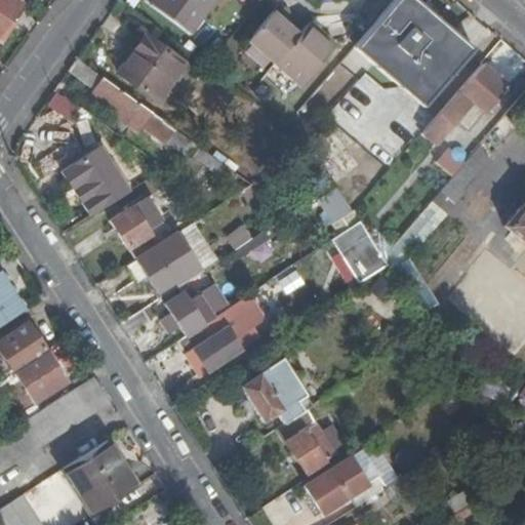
[(12,0),(0,0),(0,38),(23,7),(12,0)]
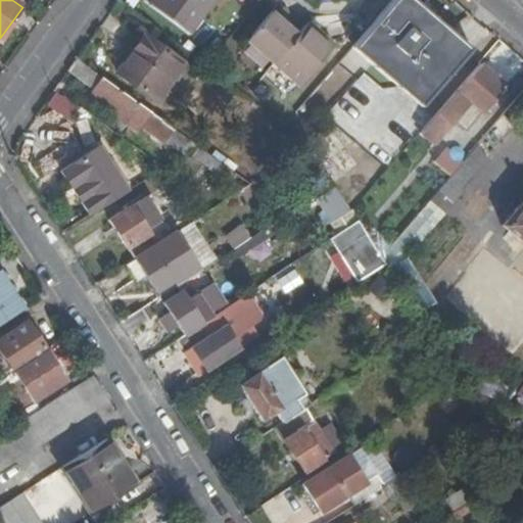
[(158,9),(185,31),(207,0),(152,0),(150,3),(158,9)]
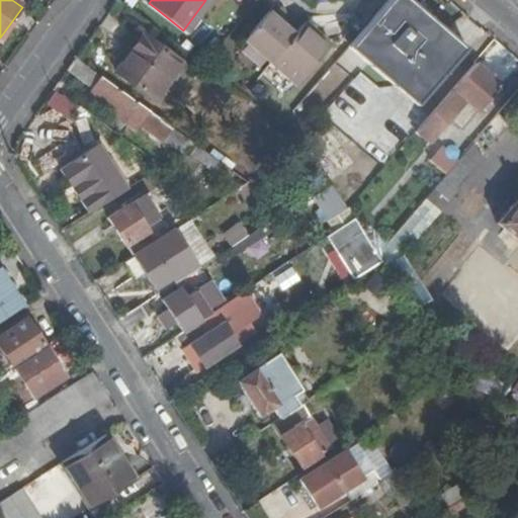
[(445,29),(409,0),(389,0),(355,39),(423,97),(458,55),(438,37),(445,29)]
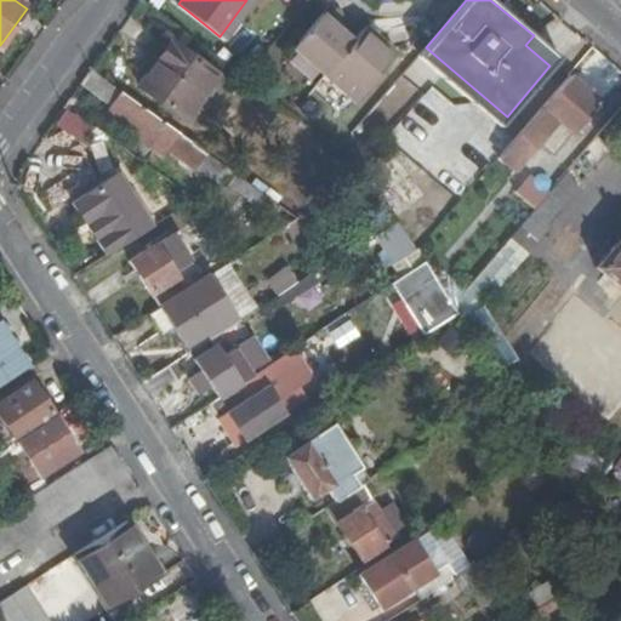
[(200,45),(215,56),(226,40),(220,36),(188,11),(177,27),(200,45)]
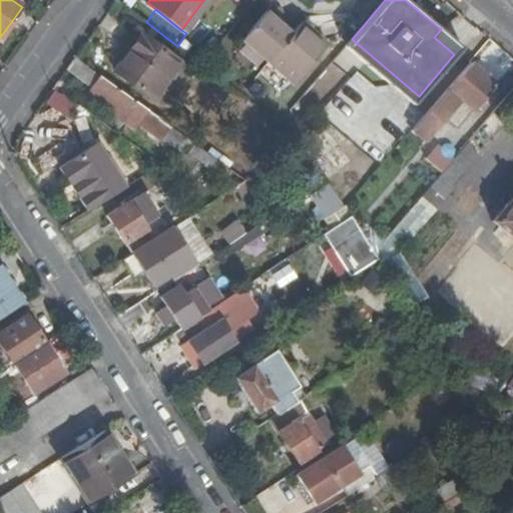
[(226,57),(279,100),(313,61),(287,38),(277,50),(250,29),(226,57)]
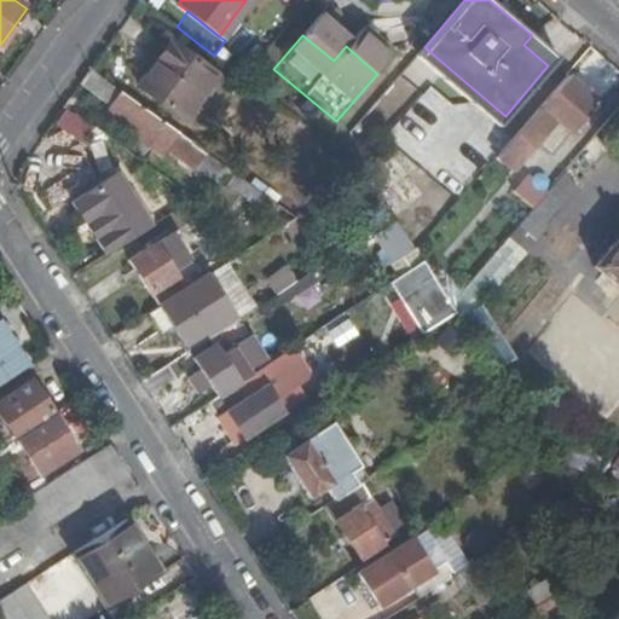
[(191,96),(207,71),(168,41),(138,82),(184,116),(196,100),(196,99),(191,96)]
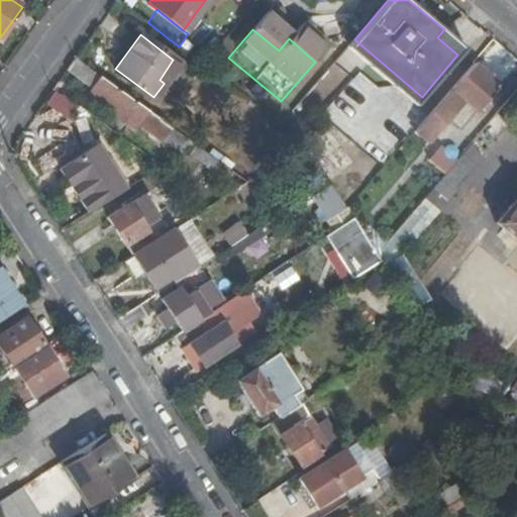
[(167,137),(174,128),(116,87),(99,74),(75,58),(72,62),(67,69),(94,88),(93,89),(118,107),(139,122),(138,124),(149,132),(163,142),(167,137)]
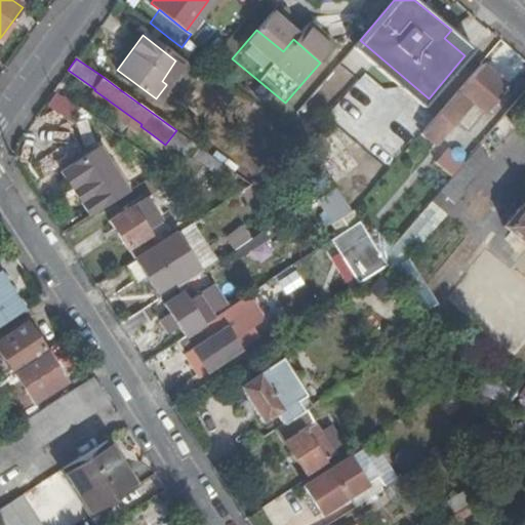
[(180,64),(175,61),(162,81),(166,84),(180,64)]
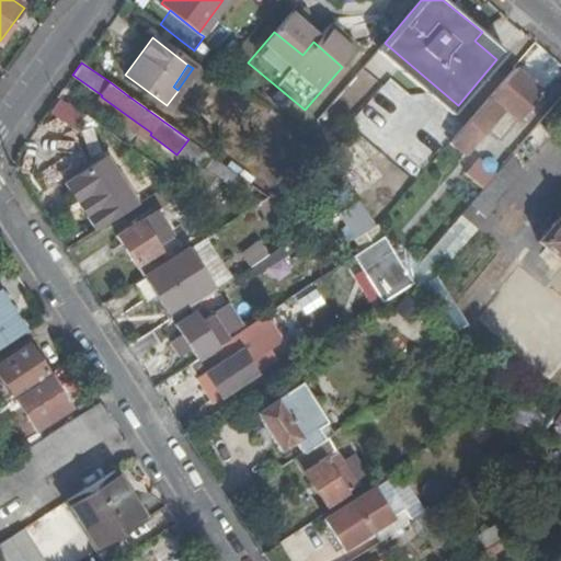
[(193,68),(178,90),(178,91),(185,96),(198,79),(202,73),(193,68)]
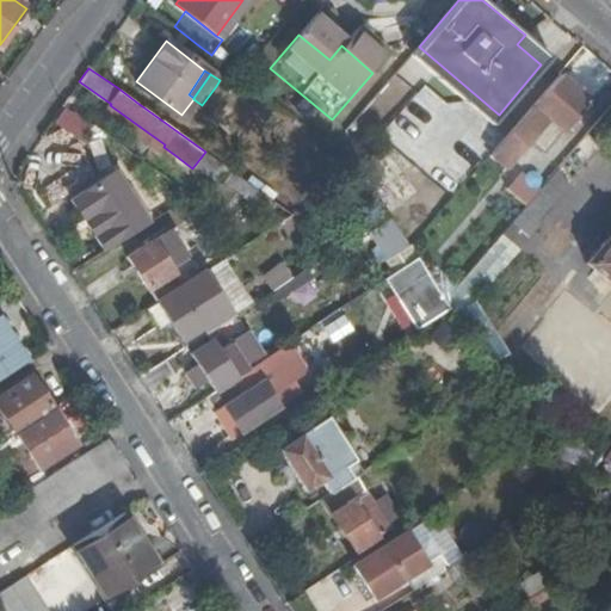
[(560,75),(491,154),(506,167),(529,141),(544,153),(588,100),(560,75)]
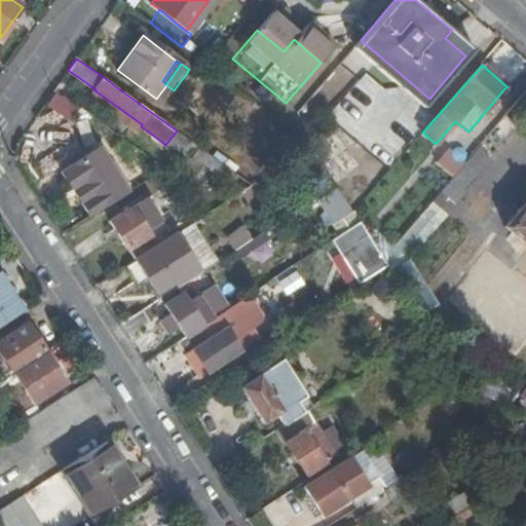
[(148,140),(152,135),(141,126),(142,124),(120,109),(95,90),(90,98),(148,140)]
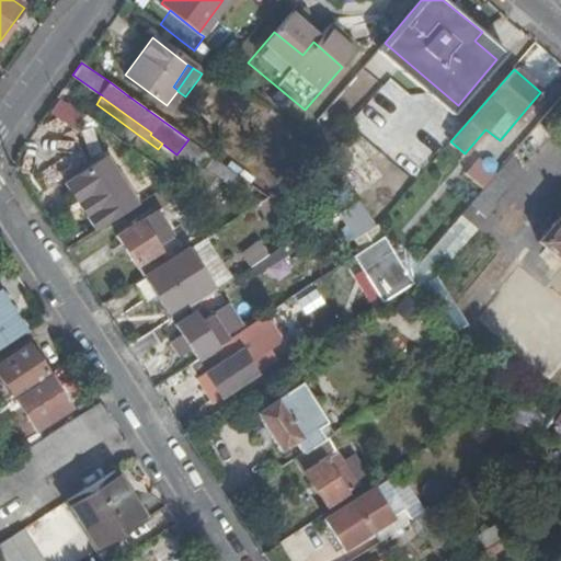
[(201,163),(202,163),(213,157),(197,146),(189,139),(181,149),(201,163)]
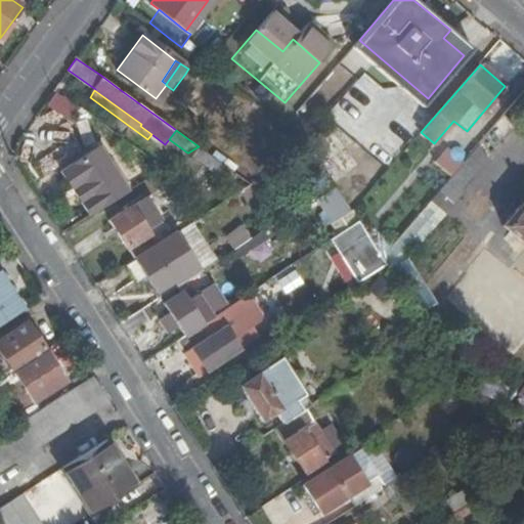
[(326,138),(313,148),(318,157),(330,173),(343,165),(326,138)]
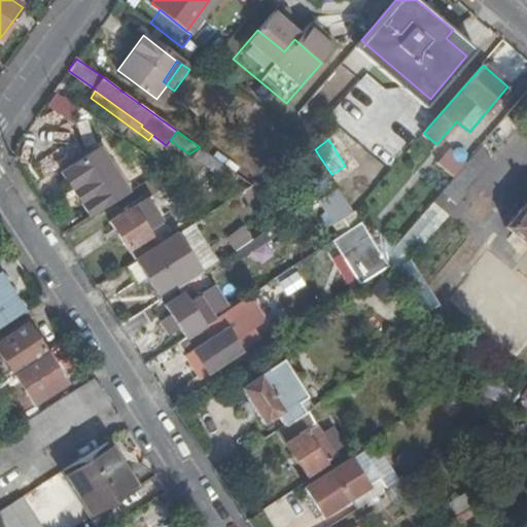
[(315,149),(313,146),(302,153),(309,164),(320,157),(315,149)]
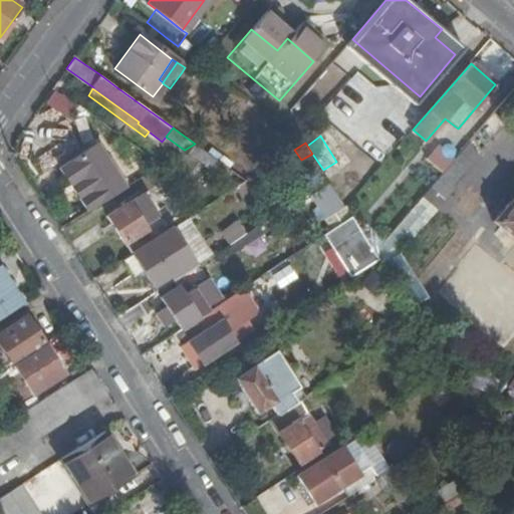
[(221,176),(228,168),(195,144),(185,150),(221,176)]
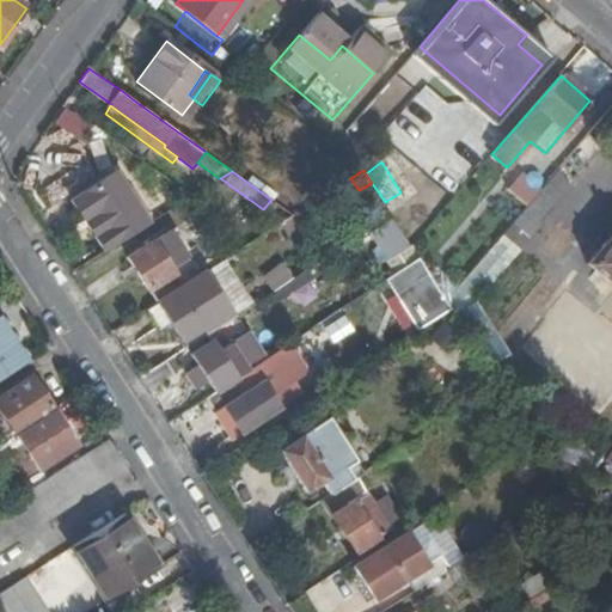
[(108,227),(118,243),(128,237),(147,225),(136,209),(138,207),(115,172),(73,200),(85,219),(97,212),(106,227),(108,227)]
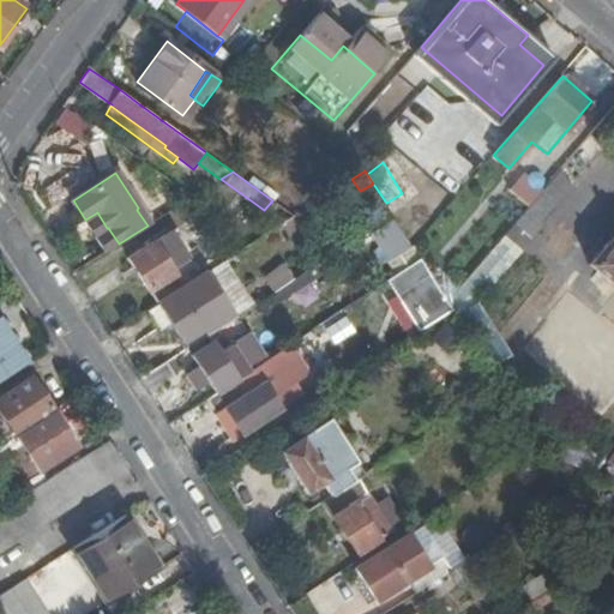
[(522,174),(510,187),(525,203),(539,190),(522,174)]
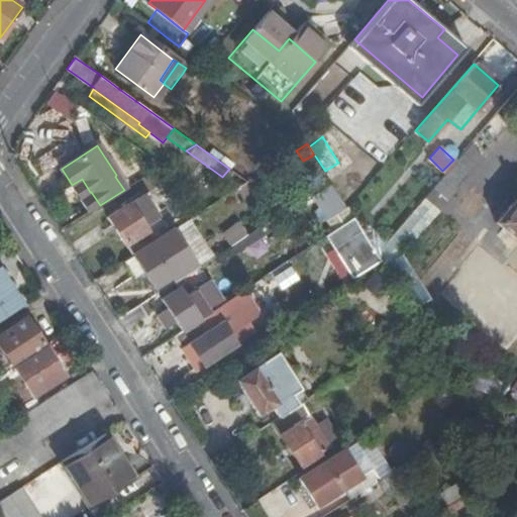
[(470,176),(456,159),(443,175),(455,192),(470,176)]
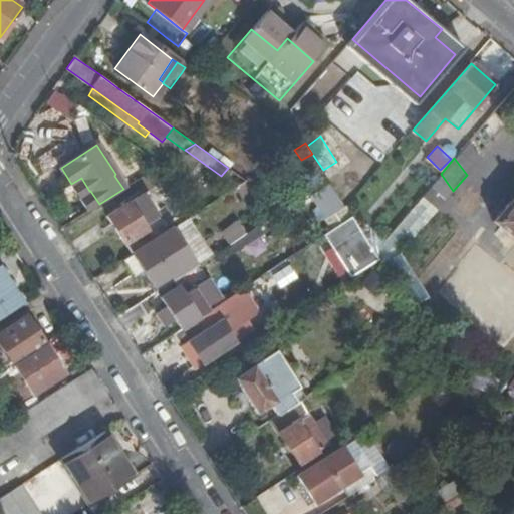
[(441,174),(429,188),(431,189),(445,202),(450,195),(453,191),(441,174)]
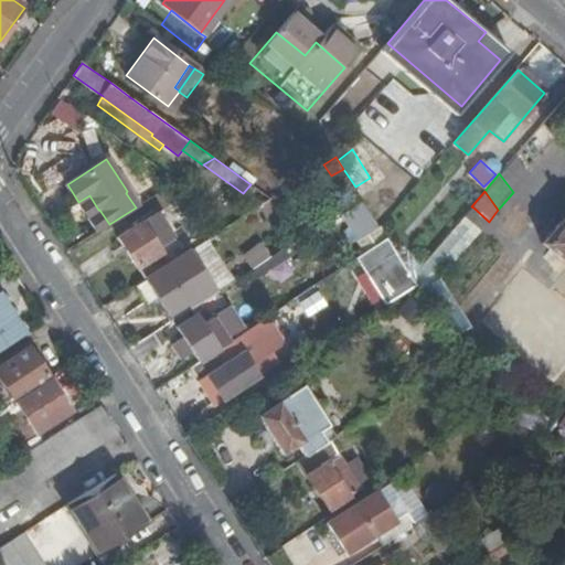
[(489,222),(473,208),(452,232),(429,260),(416,277),(441,279),(441,278),(462,252),(489,222)]
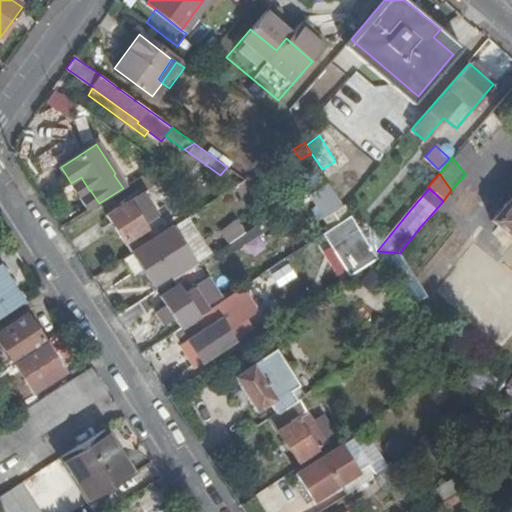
[(511,194),(491,220),(511,236),(511,194)]
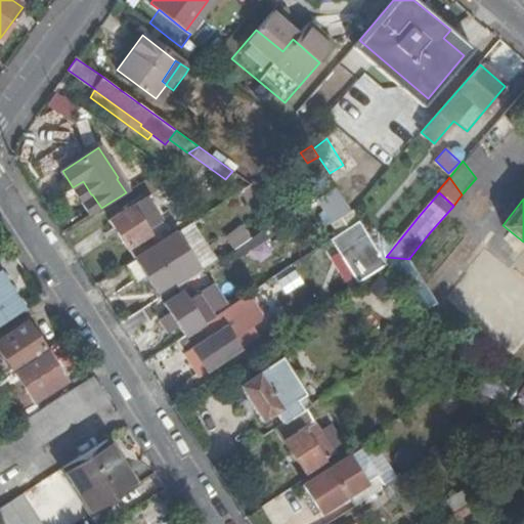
[(131,207),(110,220),(134,257),(155,245),(131,207)]
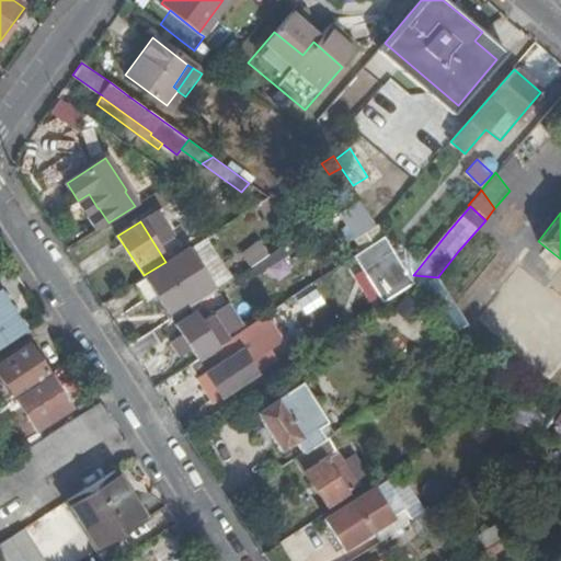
[(377,241),(386,236),(378,225),(370,230),(377,241)]
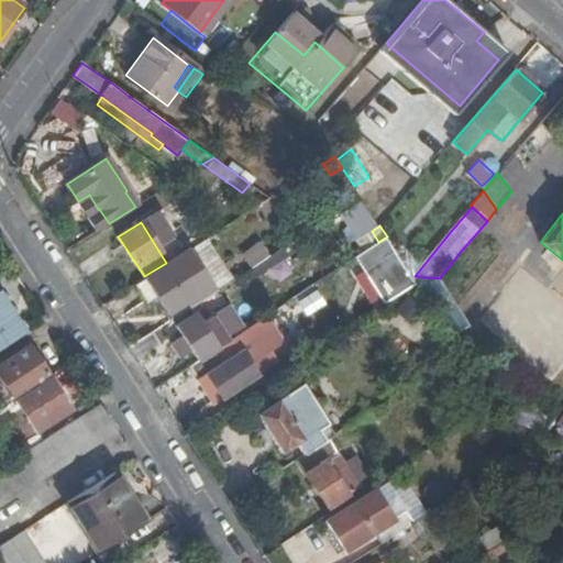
[(406,291),(418,284),(411,274),(410,274),(387,236),(378,242),(375,244),(406,291)]
